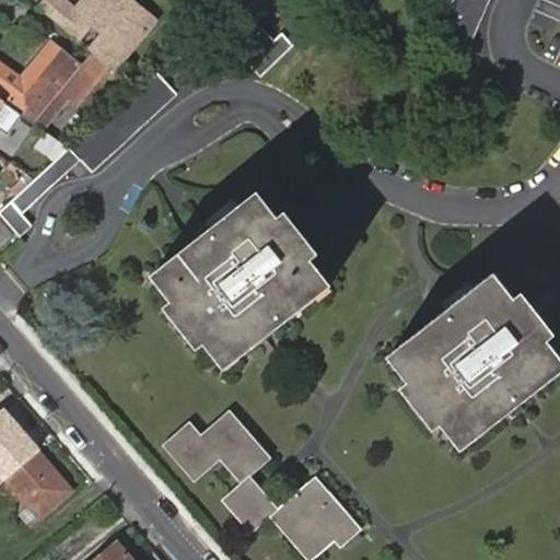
[(67,0),(45,0),(36,11),(47,16),(69,34),(78,42),(114,71),(148,31),(131,18),(141,4),(136,0),(82,0),(77,8),(67,0)]
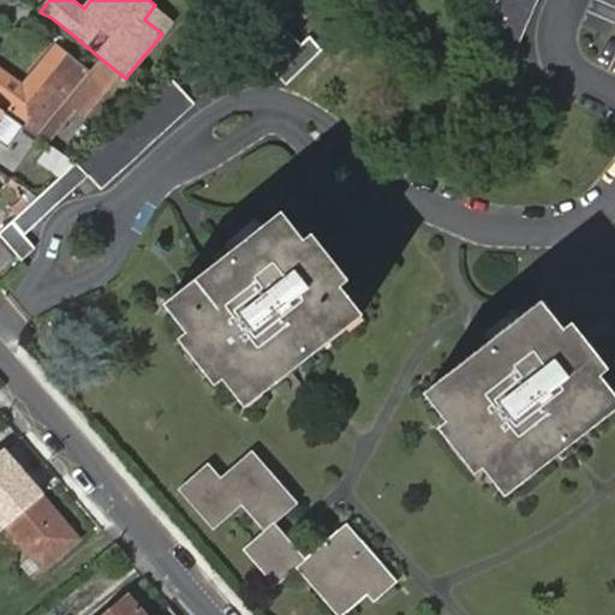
[(497,0),(478,46),(513,60),(538,0),(497,0)]
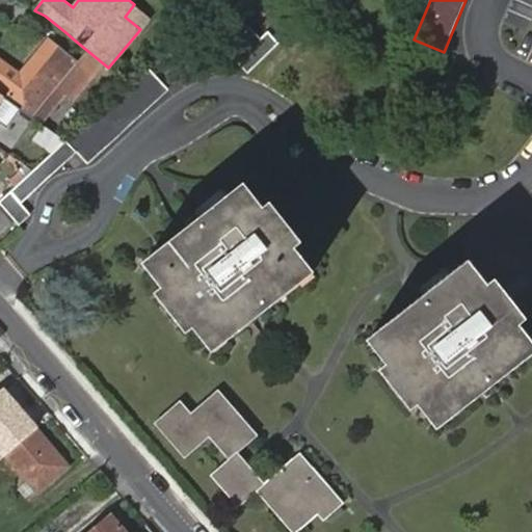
[(150,17),(134,4),(125,17),(140,29),(150,17)]
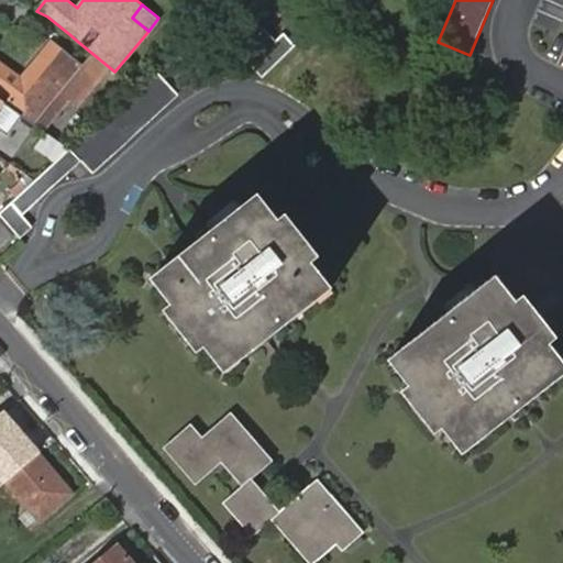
[(295,46),(284,34),(276,42),(265,30),(241,53),(263,77),(295,46)]
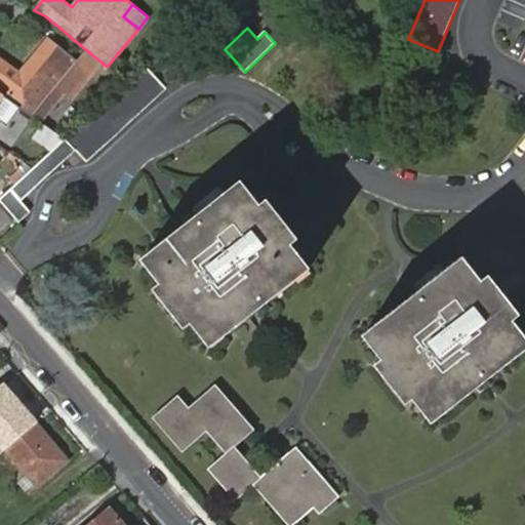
[(18,73),(0,59),(0,85),(27,105),(22,109),(41,123),(66,93),(72,97),(102,63),(85,49),(75,62),(47,38),(18,73)]
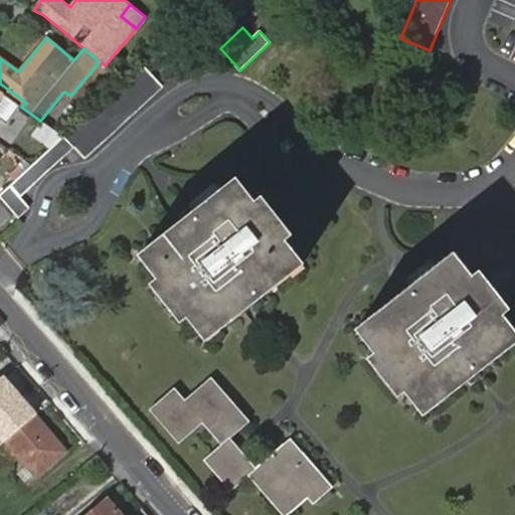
[(63,137),(74,148),(84,159),(163,88),(143,64),(125,81),(63,137)]
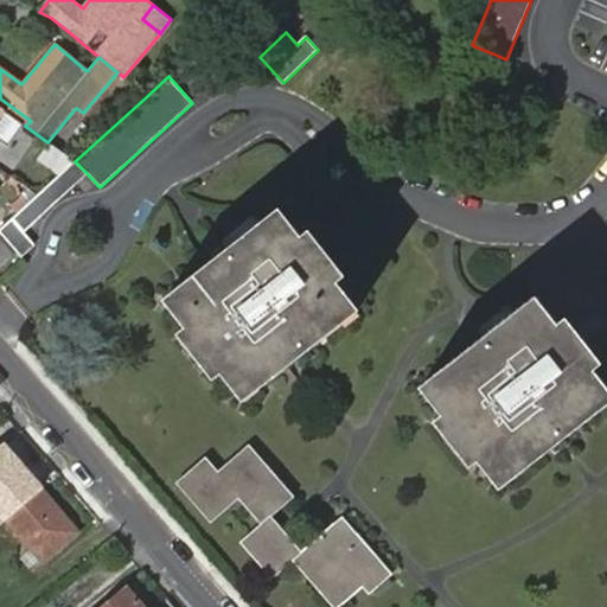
[(38,160),(52,171),(68,157),(50,144),(38,160)]
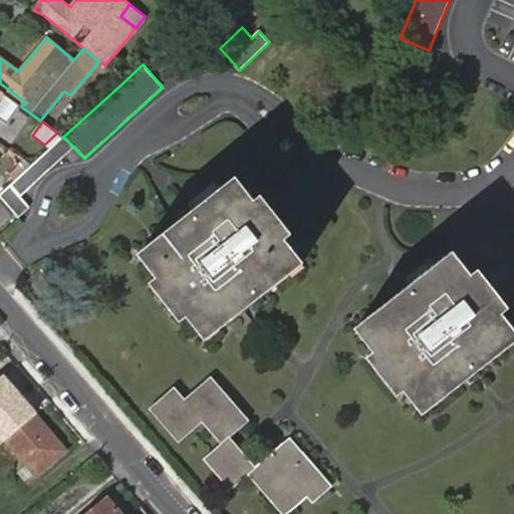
[(44,145),(50,149),(63,137),(57,133),(44,145)]
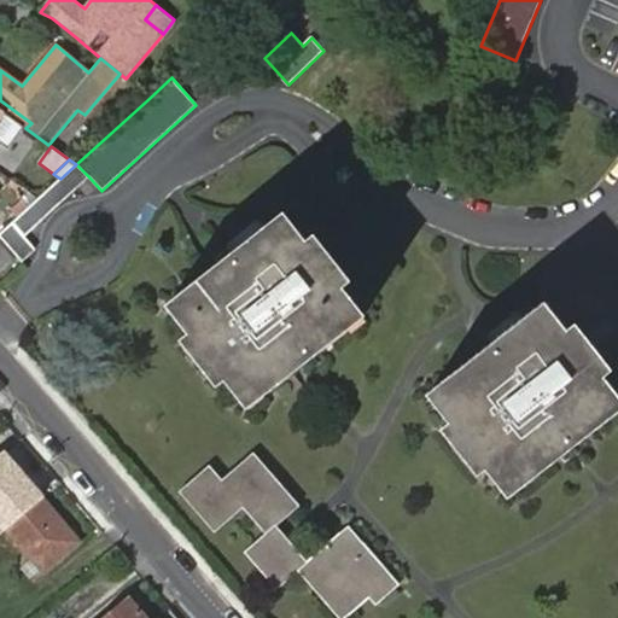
[(0,232),(0,237),(18,257),(22,262),(35,249),(25,237),(89,178),(76,164),(60,179),(57,182),(50,188),(0,232)]
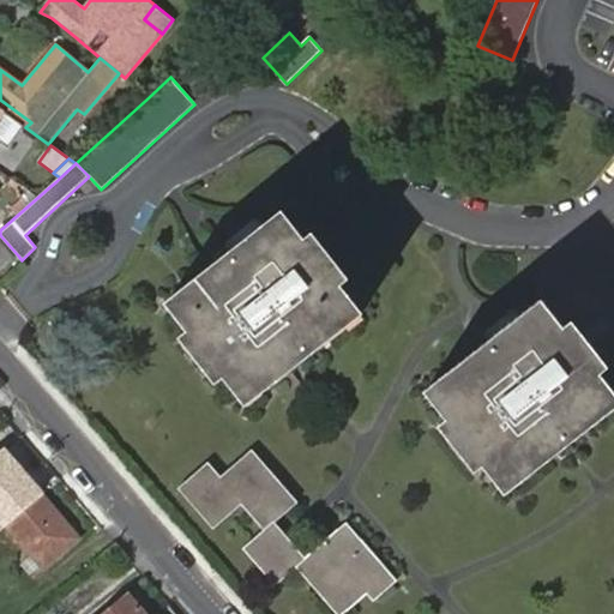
[(38,181),(49,187),(56,181),(44,173),(38,181)]
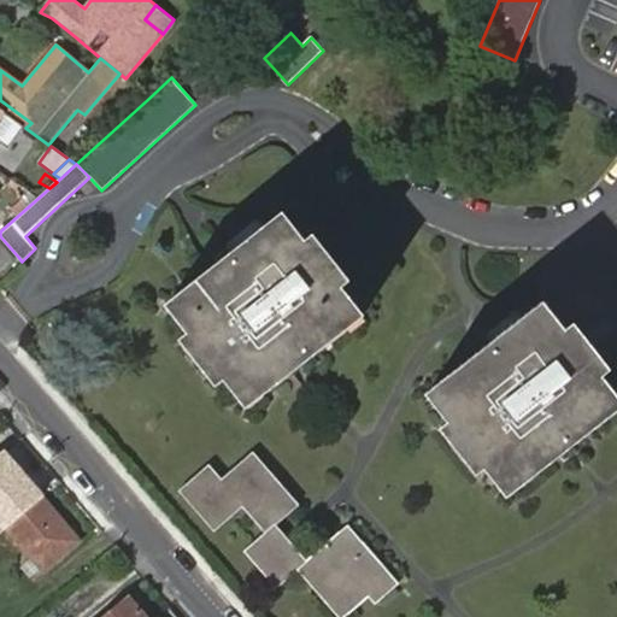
[(306,242),(283,213),(274,222),(233,253),(219,264),(211,271),(166,306),(188,334),(181,340),(217,388),(225,381),(247,407),(292,374),(300,366),(364,316),(342,288),(350,282),(313,235),(306,242)]
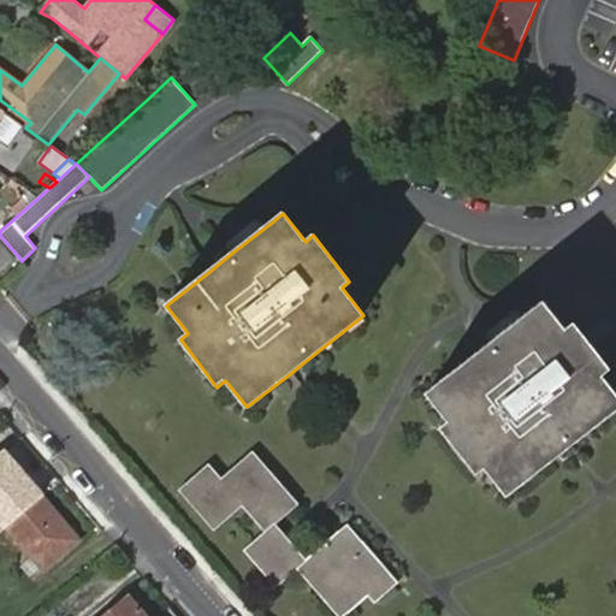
[(0,268),(13,258),(0,242),(0,268)]
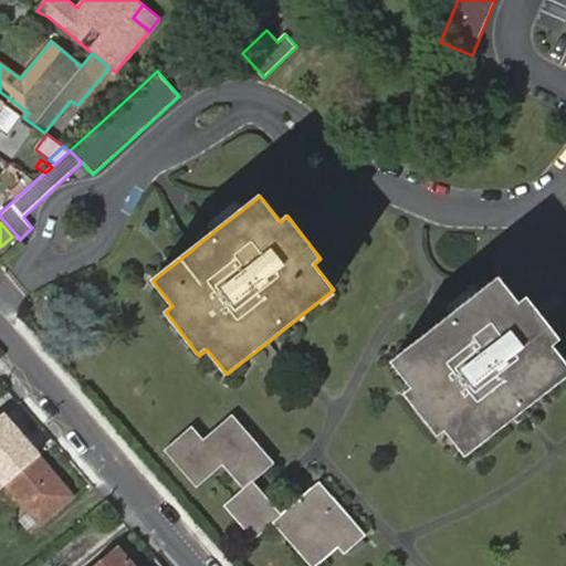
[(520,303),(499,278),(480,292),(446,320),(391,362),(411,388),(404,394),(438,437),(444,431),(465,456),(520,415),(525,410),(565,377),(565,363),(553,346),(561,341),(526,299),(520,303)]
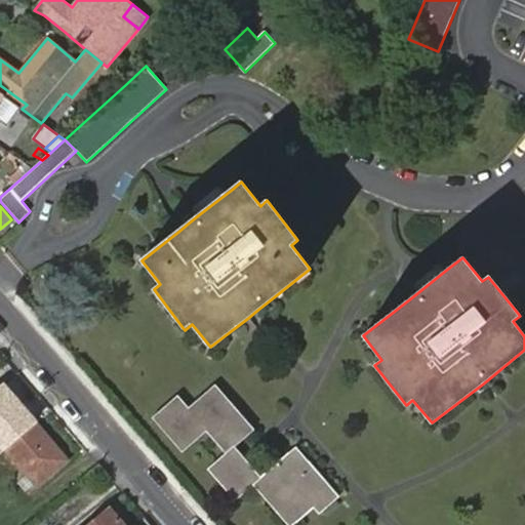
[(339,497),(296,447),(287,454),(261,477),(235,446),(254,430),(215,385),(189,408),(178,396),(153,417),(183,452),(206,432),(226,453),(207,469),(236,500),(253,485),(287,524),(293,524),(314,508),(319,514),(339,497)]
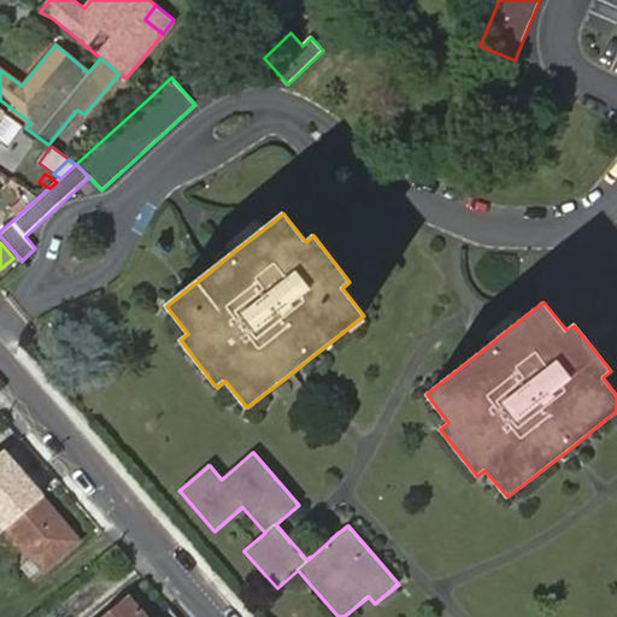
[(0,458),(0,519),(6,528),(7,527),(42,497),(5,454),(0,458)]
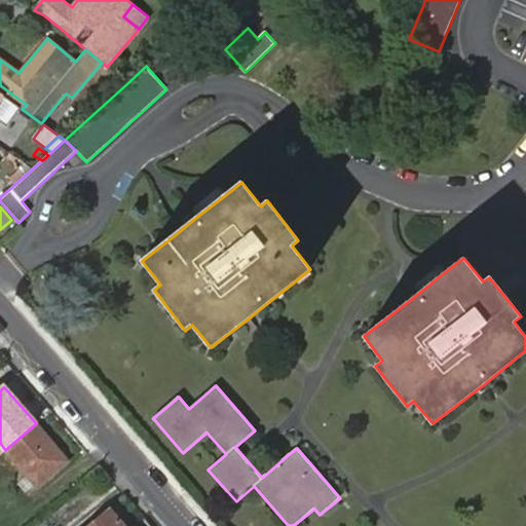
[(36,423),(6,449),(38,486),(67,461),(36,423)]
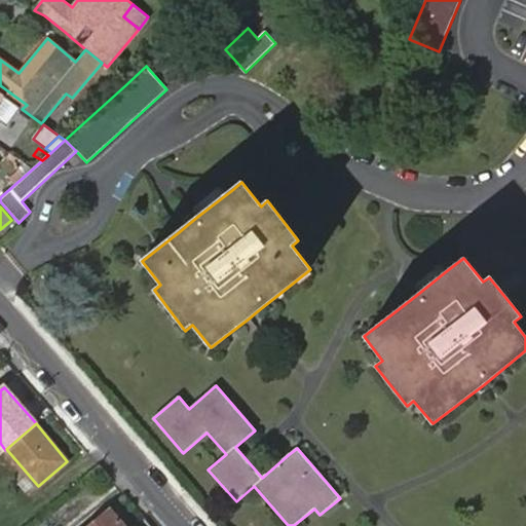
[(123,525),(109,508),(87,525),(123,525)]
